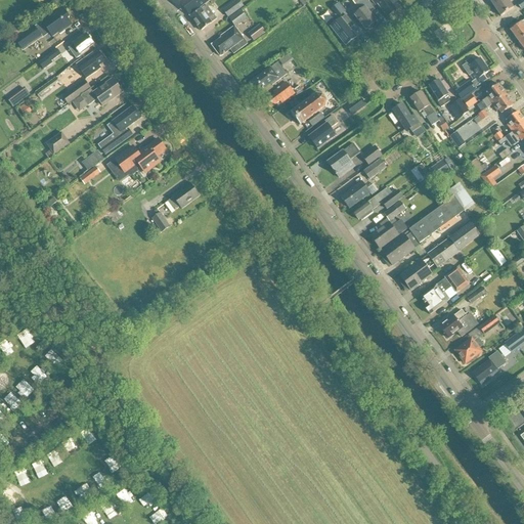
[(185,0),(180,4),(189,16),(212,0),(185,0)]
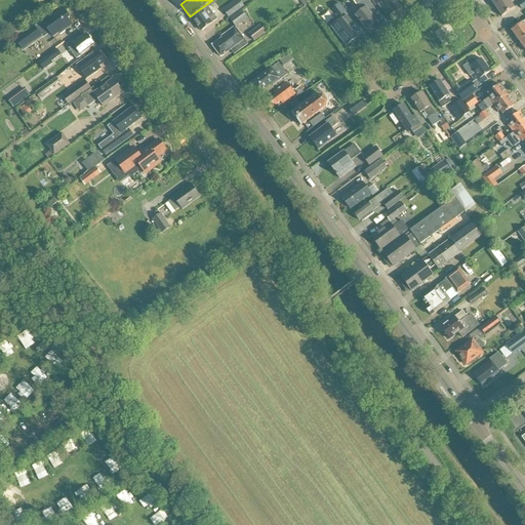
[(229,18),(244,7),(238,0),(224,11),(229,18)]
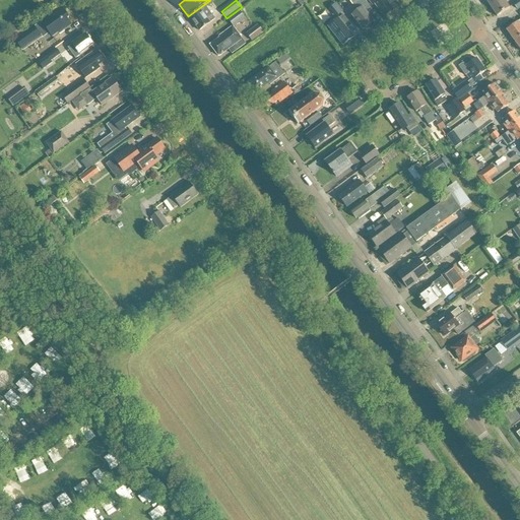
[(369,29),(371,28),(372,26),(373,24),(372,22),(374,21),(367,13),(372,10),(364,0),(348,0),(358,12),(352,16),(363,29),(365,28),(367,29),(369,29)]
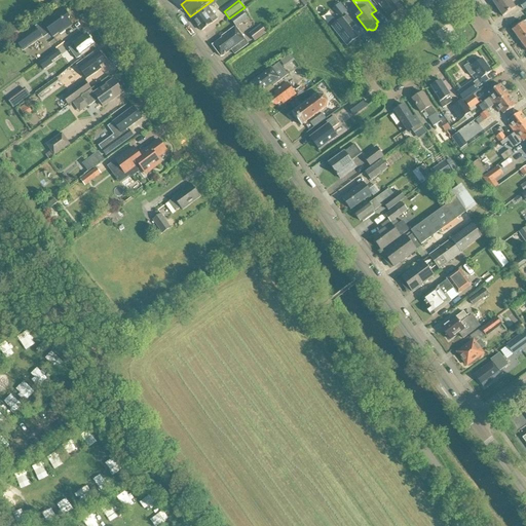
[(377,0),(379,3),(378,4),(388,17),(398,10),(389,0),(377,0)]
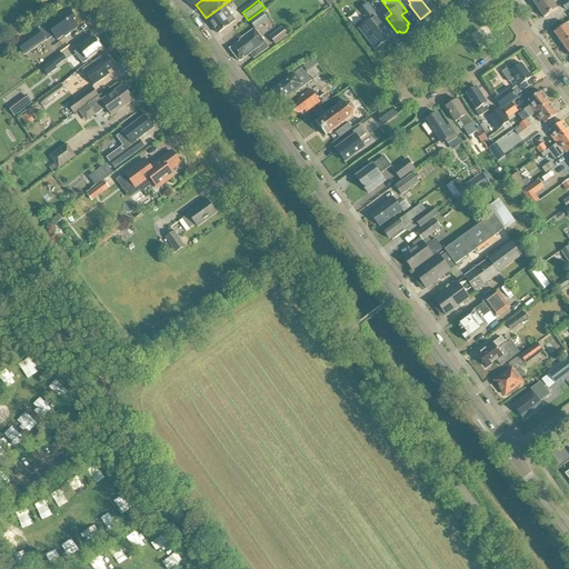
[(551,0),(545,0),(536,7),(543,19),(558,9),(551,0)]
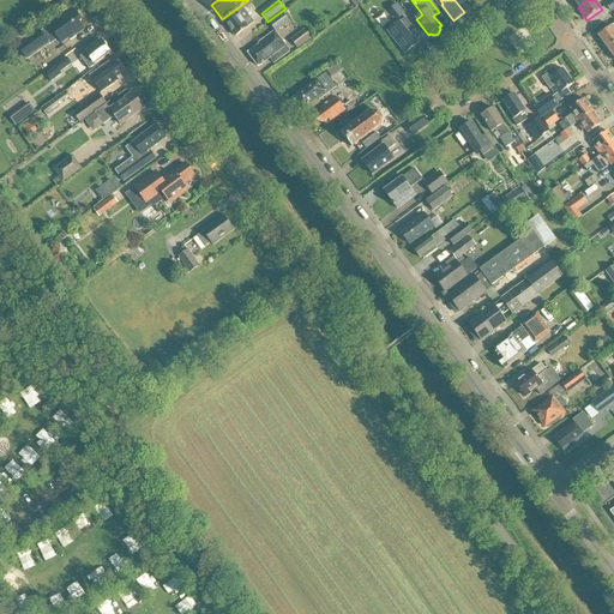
[(398,4),(389,11),(397,20),(407,13),(398,4)]
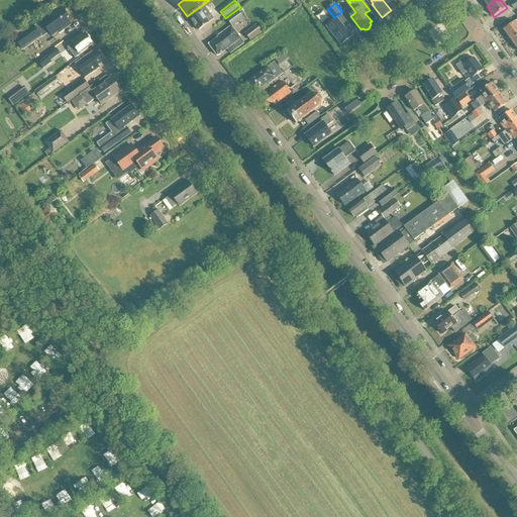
[(198,31),(209,23),(214,19),(204,6),(199,9),(188,17),(198,31)]
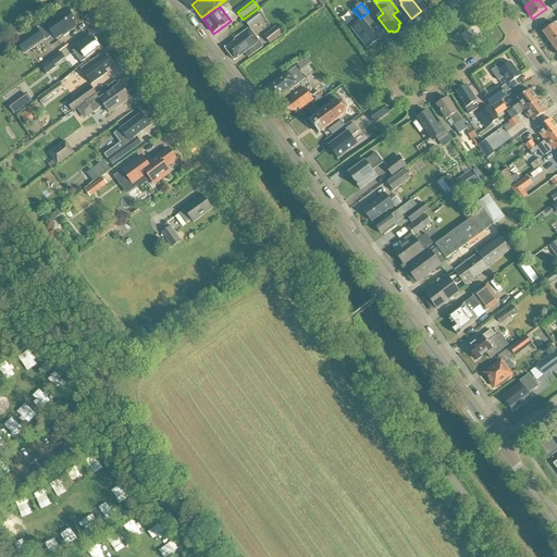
[(76,27),(67,16),(70,14),(66,9),(53,17),(53,19),(46,24),(46,23),(37,29),(36,27),(15,41),(23,52),(46,37),(47,39),(52,35),(56,39),(62,35),(64,37),(69,34),(69,33),(76,27)]
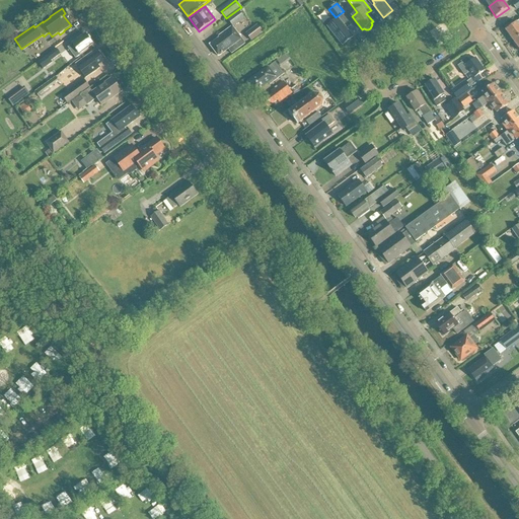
[(231,55),(245,45),(233,28),(245,19),(238,10),(226,19),(232,27),(219,38),(219,39),(210,46),(218,57),(228,50),(231,55)]
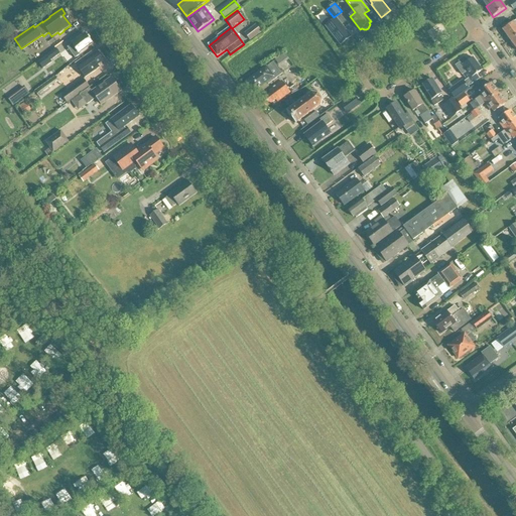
[(341,45),(351,37),(344,29),(349,25),(341,15),(326,27),(341,45)]
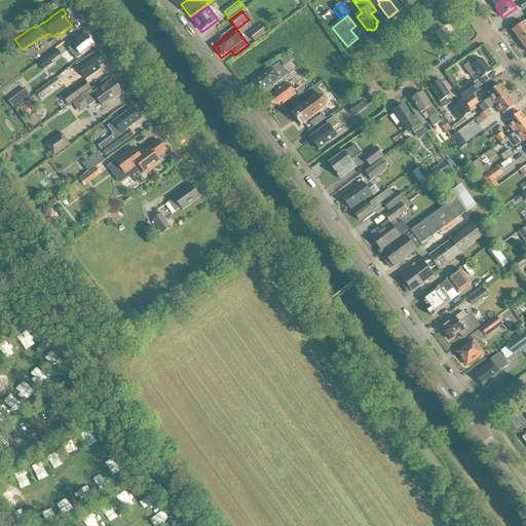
[(520,42),(525,37),(525,21),(524,23),(513,31),(520,42)]
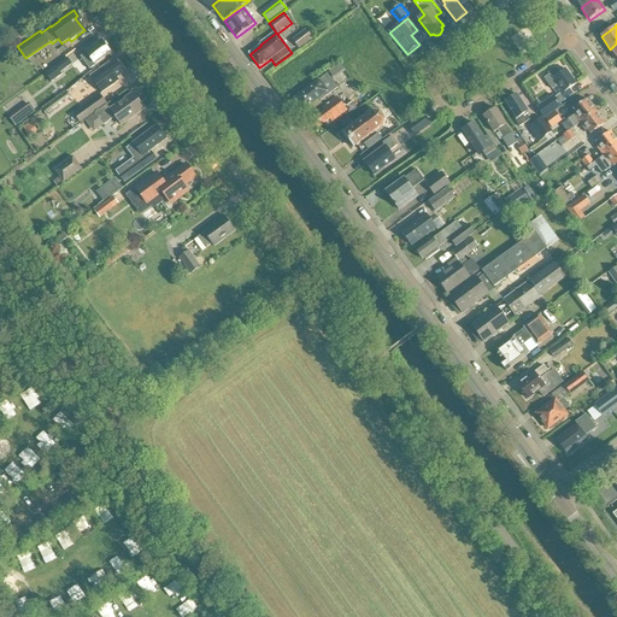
[(299,50),(313,40),(306,30),(292,41),(299,50)]
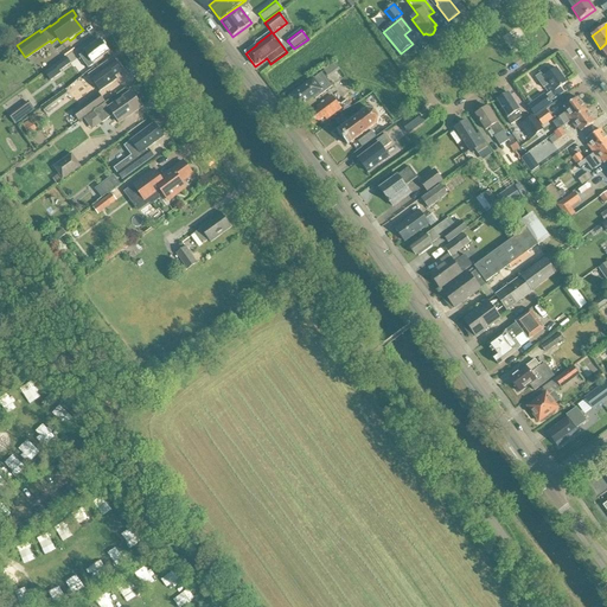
[(93,63),(108,52),(100,40),(84,51),(80,56),(83,61),(89,57),(93,63)]
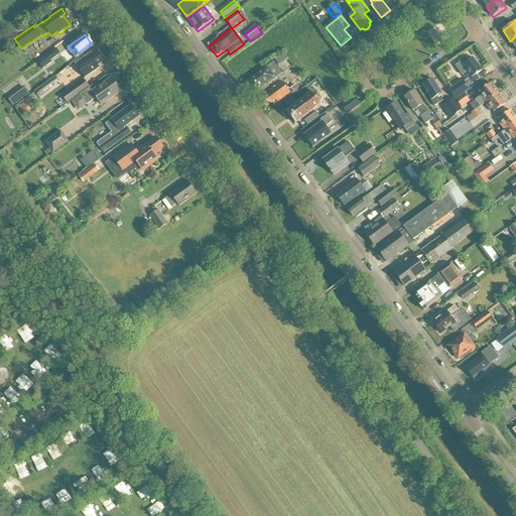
[(43,70),(52,63),(50,61),(60,54),(56,49),(38,63),(43,70)]
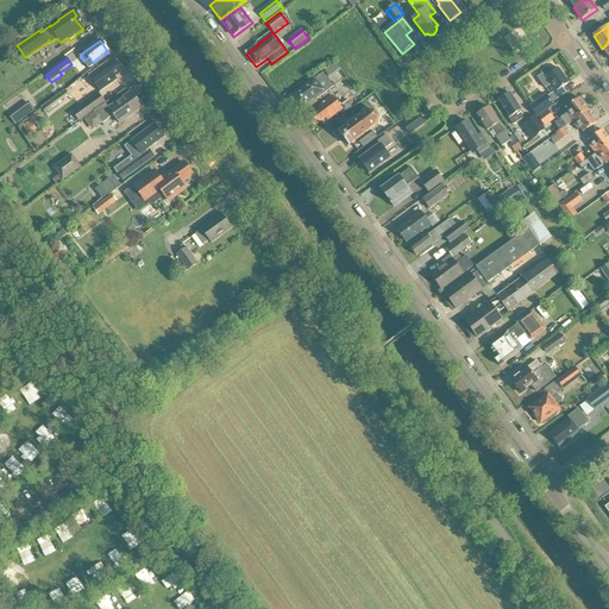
[(114,64),(111,61),(89,76),(96,85),(94,86),(100,93),(118,81),(115,77),(123,71),(117,63),(114,64)]
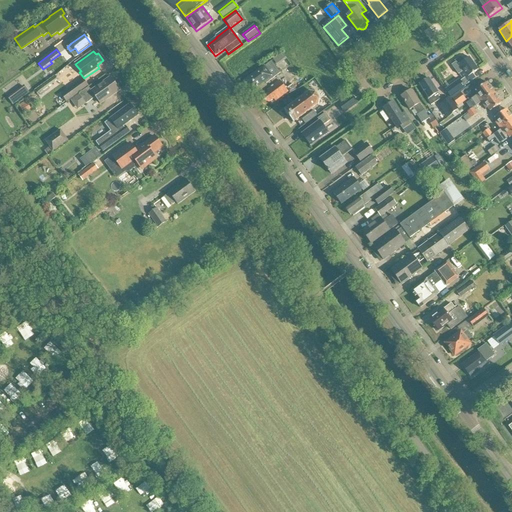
[(275,65),(285,58),(281,52),(271,59),(275,65)]
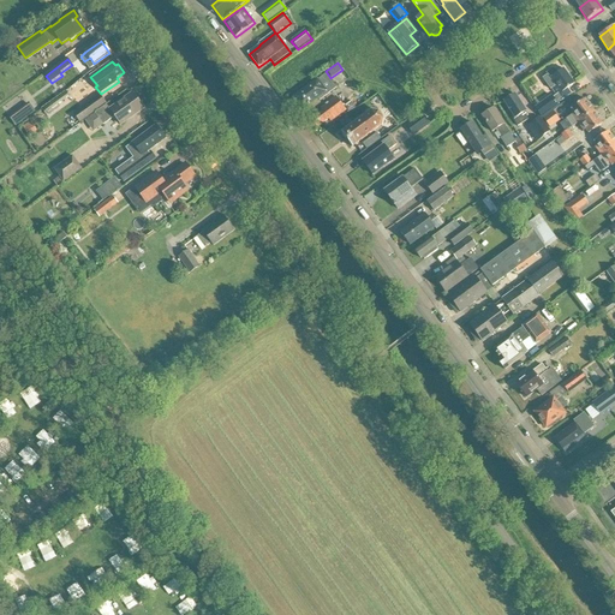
[(551,96),(535,108),(542,119),(559,107),(556,103),(560,101),(561,102),(571,95),(567,90),(574,85),(563,70),(556,75),(553,70),(543,77),(544,78),(543,79),(550,90),(551,89),(556,96),(554,99),(551,96)]
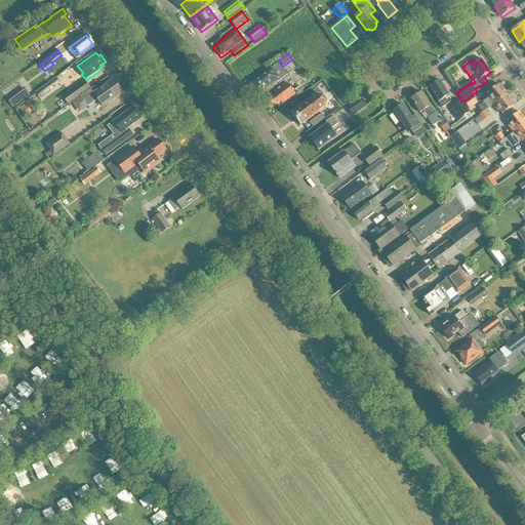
[(287,75),(279,63),(271,69),(250,84),(258,94),(275,82),(276,84),(287,75)]
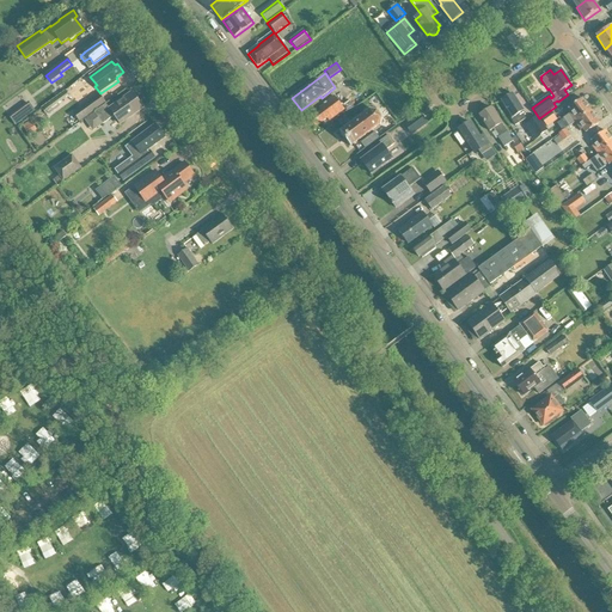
[(59,105),(71,97),(67,92),(42,111),(47,118),(61,108),(59,105)]
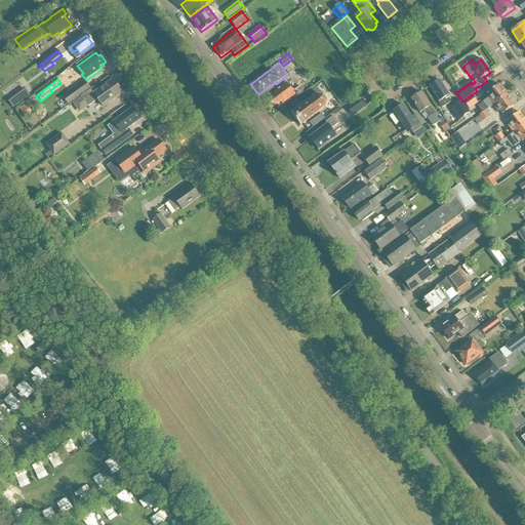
[(98,101),(103,107),(122,92),(114,80),(94,94),(91,90),(72,104),(80,114),(98,101)]
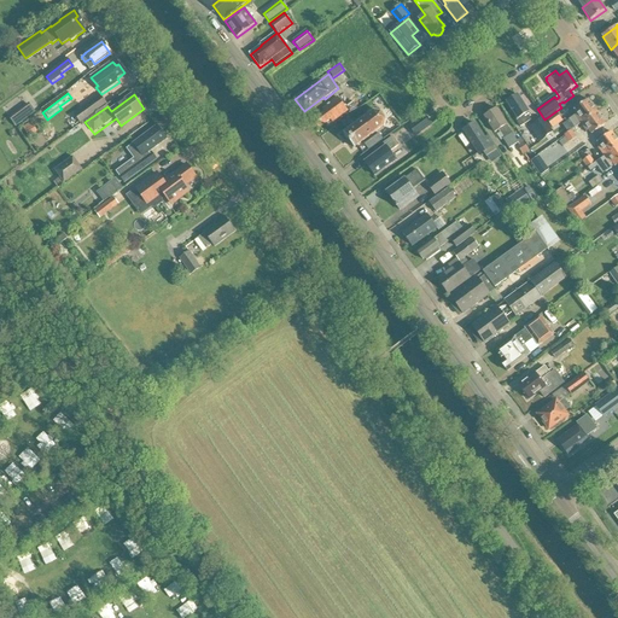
[(108,105),(100,95),(74,116),(80,124),(108,105)]
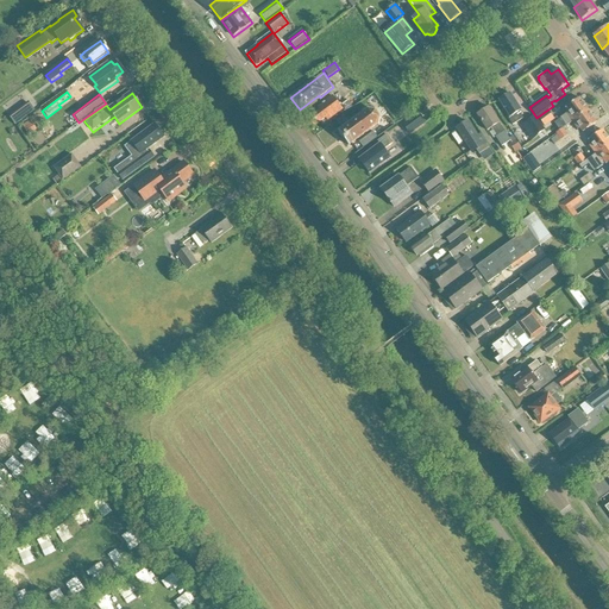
[(525,118),(521,111),(510,94),(500,101),(510,118),(512,117),(516,124),(525,118)]
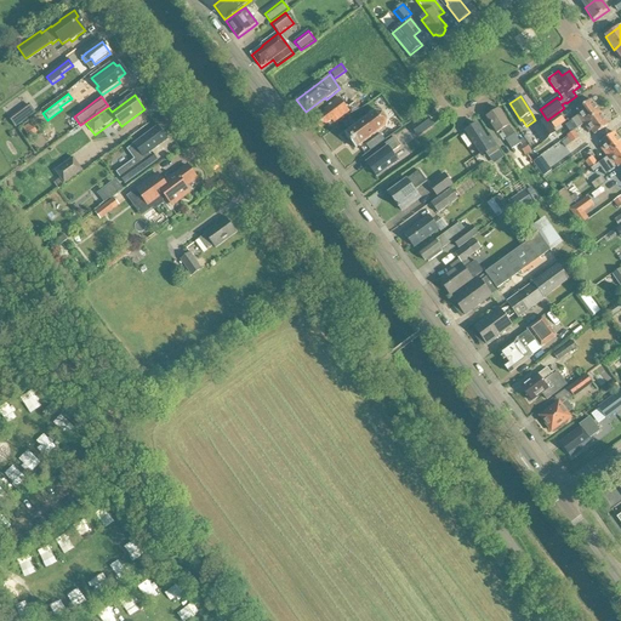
[(325,112),(314,120),(322,129),(332,120),(334,123),(346,114),(349,112),(339,98),(335,101),(324,109),(325,112)]
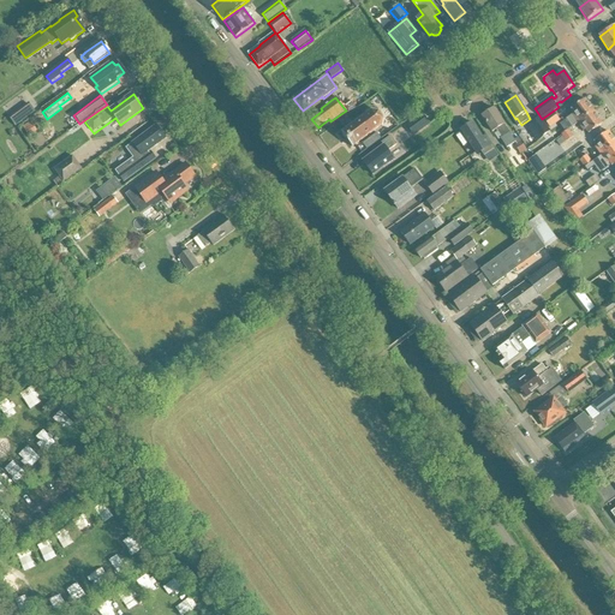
[(578,124),(593,112),(585,100),(571,109),(574,114),(566,120),(572,127),(578,124)]
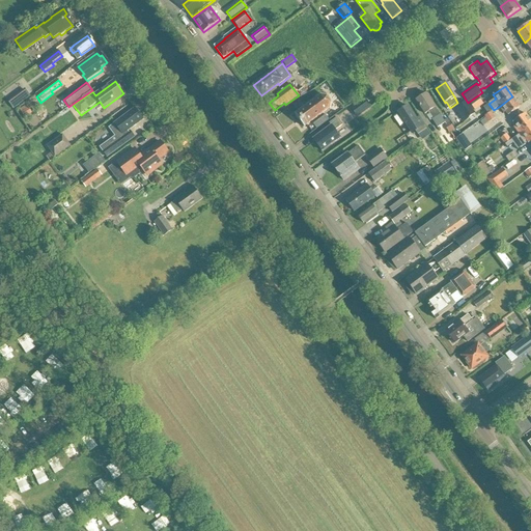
[(8,102),(11,105),(18,101),(21,104),(30,96),(24,89),(8,102)]
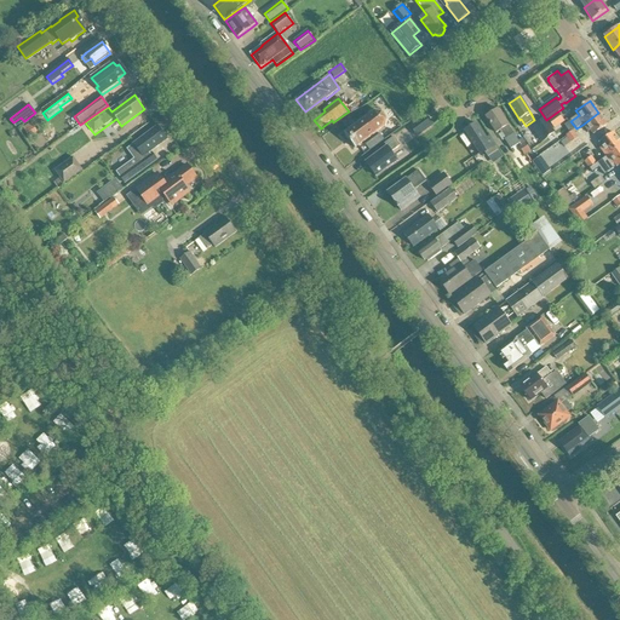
[(520,144),(509,126),(498,109),(486,118),(497,133),(501,131),(506,138),(505,141),(511,150),(520,144)]
